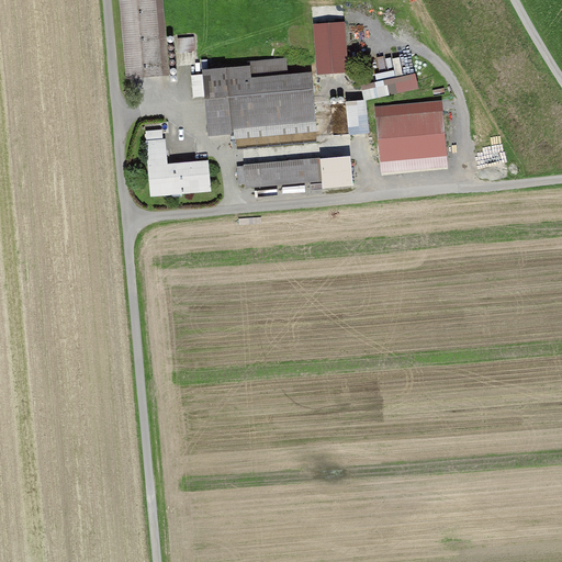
[(121,0),(126,80),(171,77),(165,0),(121,0)]
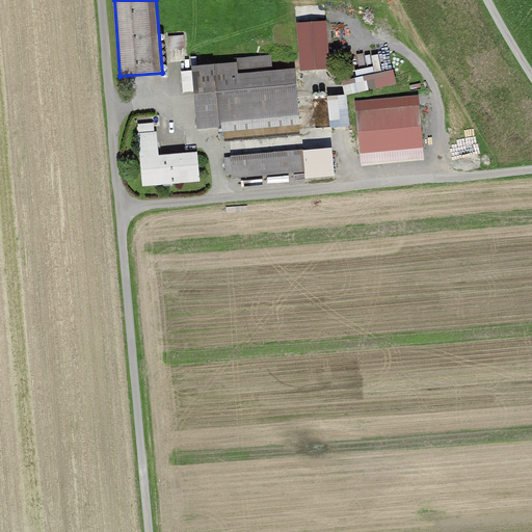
[(298,22),(300,71),(331,69),(328,20),(298,22)]
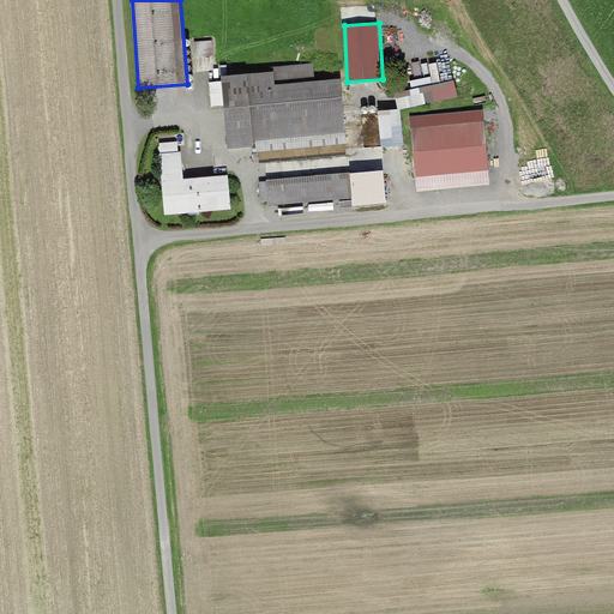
[(198,41),(199,56),(216,55),(215,40),(198,41)]
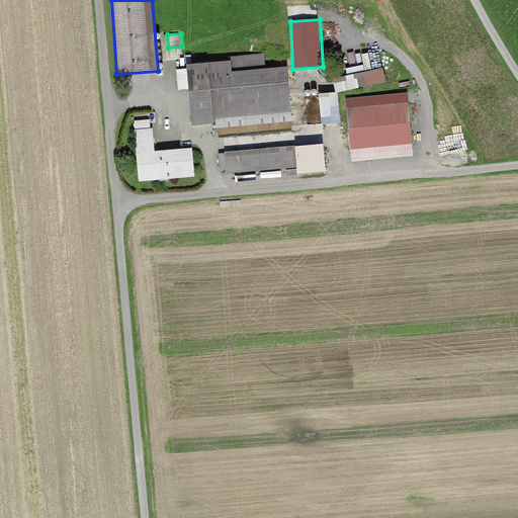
[(231,63),(187,66),(192,126),(214,124),(214,130),(292,121),(287,68),(232,73),(231,63)]
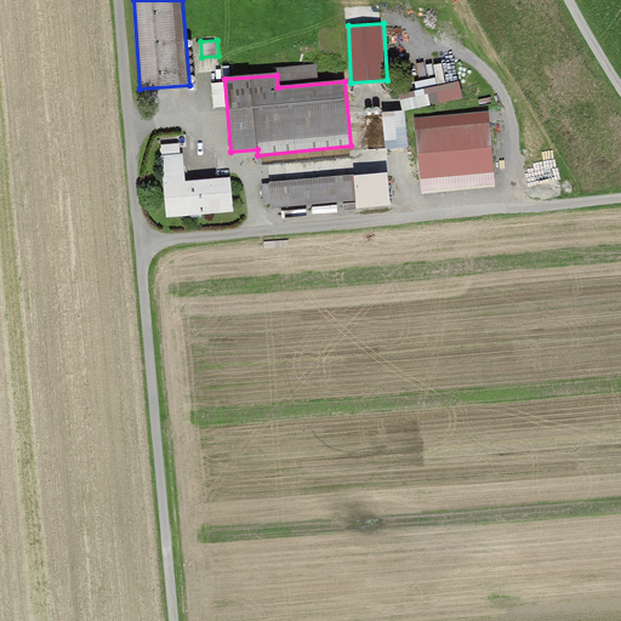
[(400,93),(404,110),(465,98),(461,80),(400,93)]
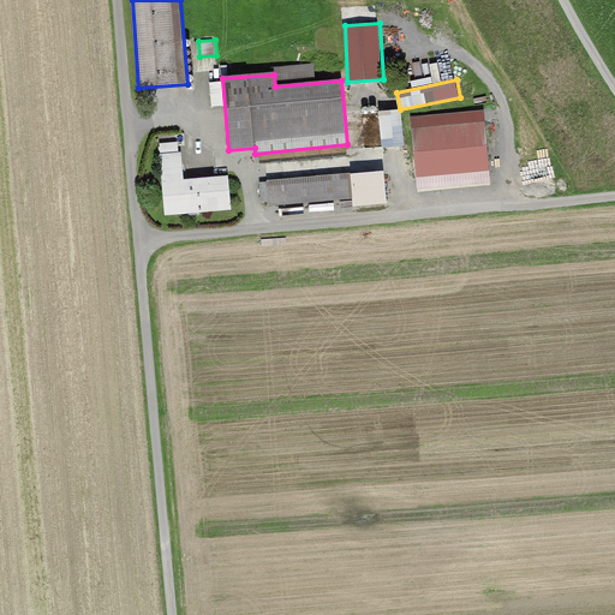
[(404,109),(381,111),(383,147),(405,145),(404,109)]
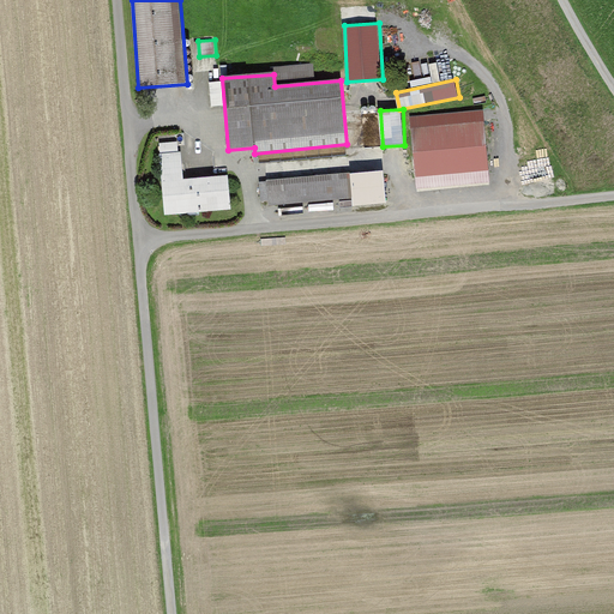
[(411,131),(415,179),(488,173),(485,125),(411,131)]
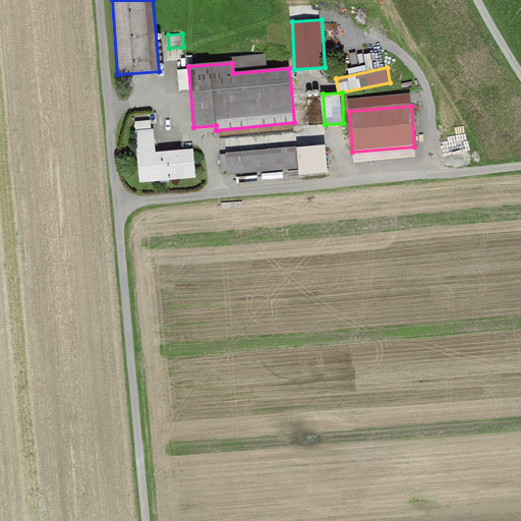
[(154,130),(134,131),(136,184),(195,178),(193,150),(156,153),(154,130)]
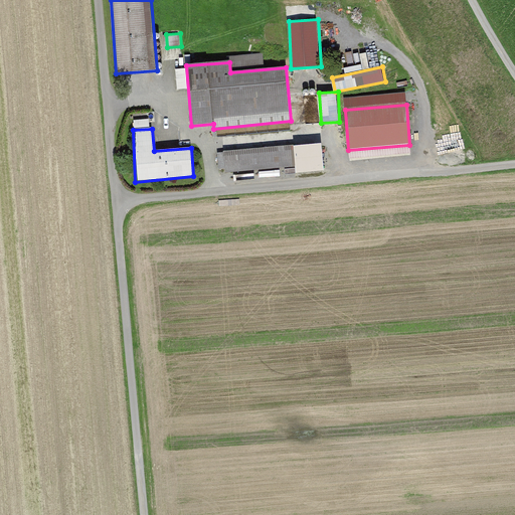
[(295,146),(219,153),(222,174),(297,168),(295,146)]
